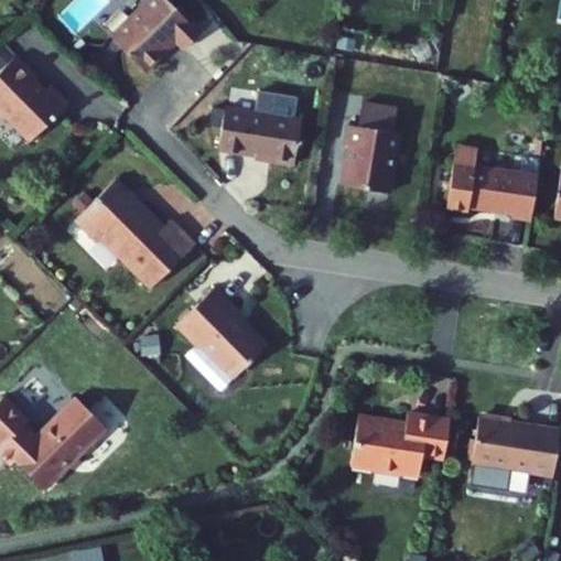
[(195,33),(162,0),(142,0),(106,36),(140,72),(172,41),(180,49),(195,33)]
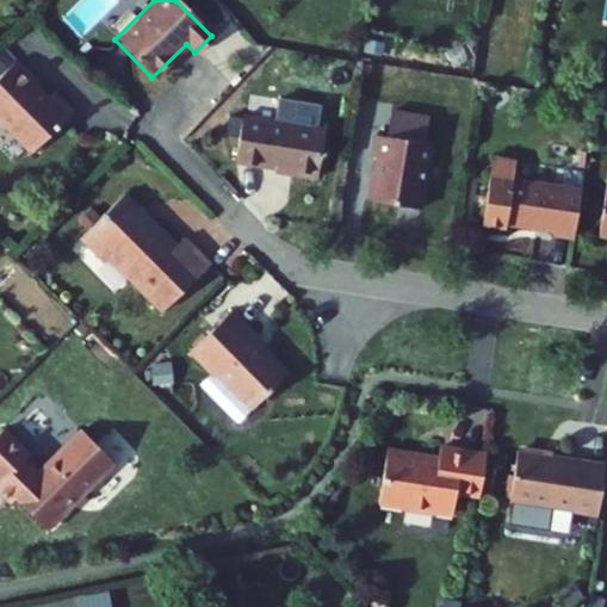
[(32,81),(12,60),(0,70),(0,124),(26,152),(68,112),(53,95),(39,95),(29,85),(32,81)]
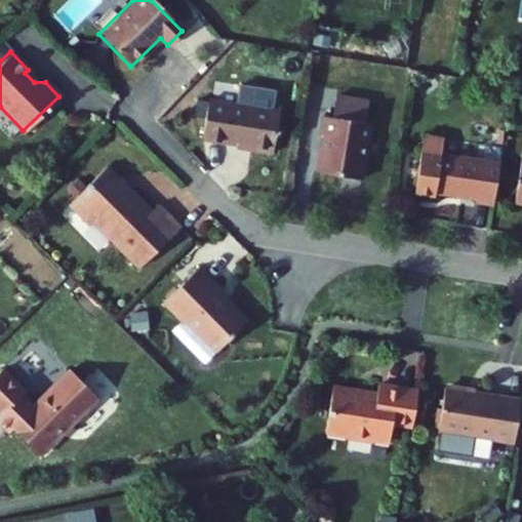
[(236,91),(234,105),(267,109),(268,95),(265,90),(241,87),(236,91)]
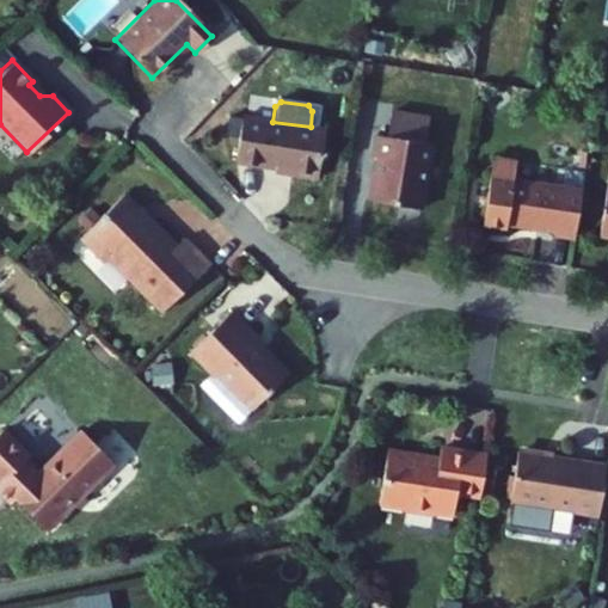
[(423,145),(427,120),(388,114),(386,140),(374,137),(372,160),(376,161),(370,203),(421,210),(430,145),(423,145)]
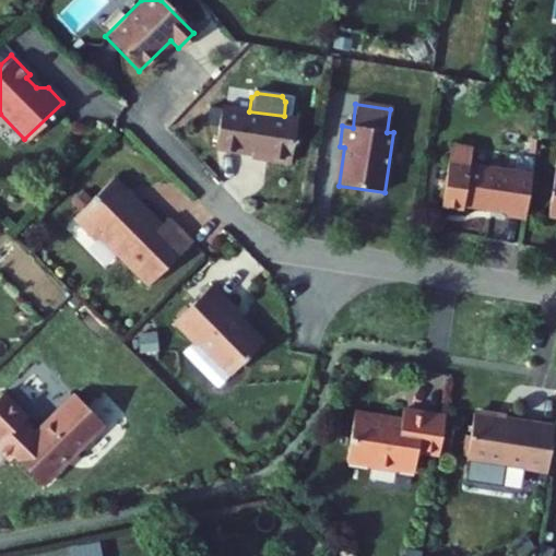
[(249,111),(215,106),(210,148),(259,155),(258,158),(285,162),(288,137),(284,135),(286,117),(284,116),(249,111)]
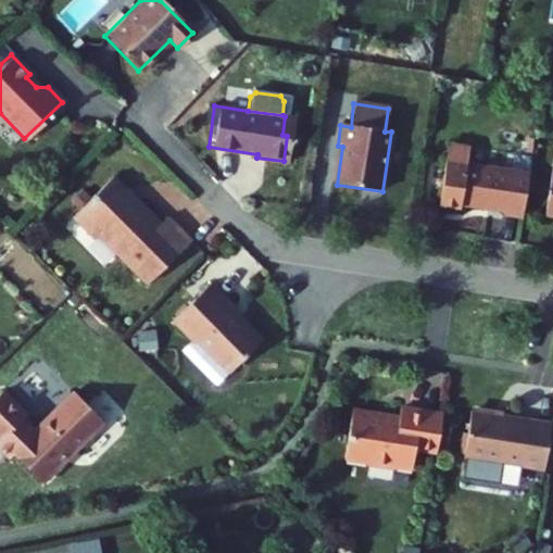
[(461,202),(505,209),(504,212),(524,215),(530,171),(467,162),(469,146),(449,142),(440,202),(461,205),(461,202)]
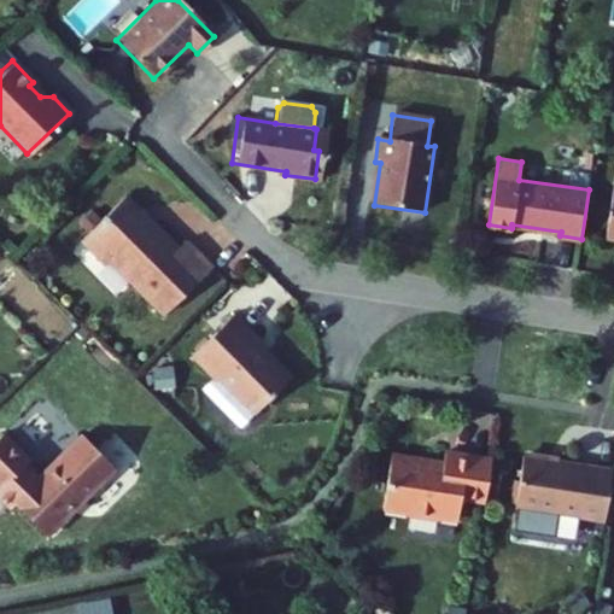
[(94,256),(104,256),(158,313),(208,265),(181,239),(174,247),(122,193),(76,235),(94,256)]
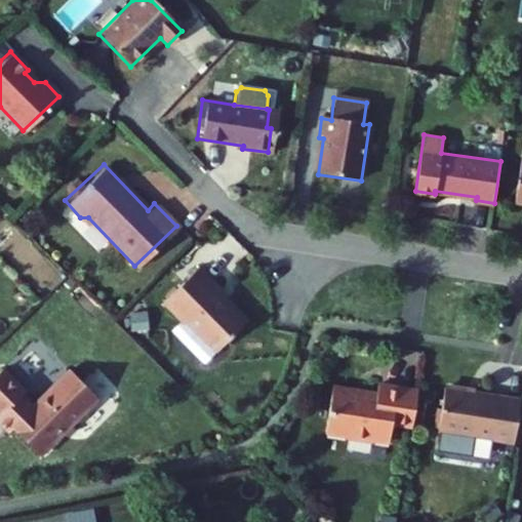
[(65,212),(57,222),(76,237),(83,228),(65,212)]
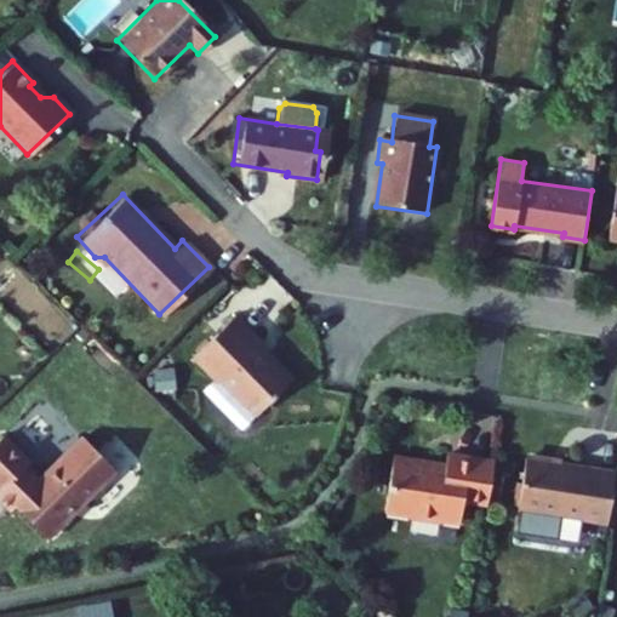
[(112,269),(97,276),(108,300),(123,292),(112,269)]
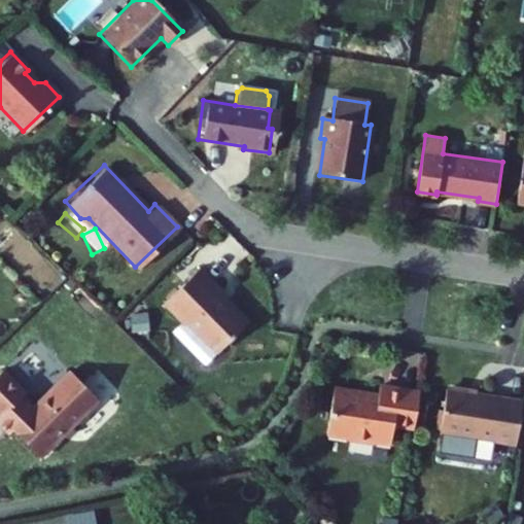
[(198,268),(163,304),(181,321),(185,321),(217,352),(242,327),(242,317),(224,302),(223,303),(217,298),(220,294),(221,293),(221,292),(221,291),(221,290),(220,289),(219,288),(198,268)]
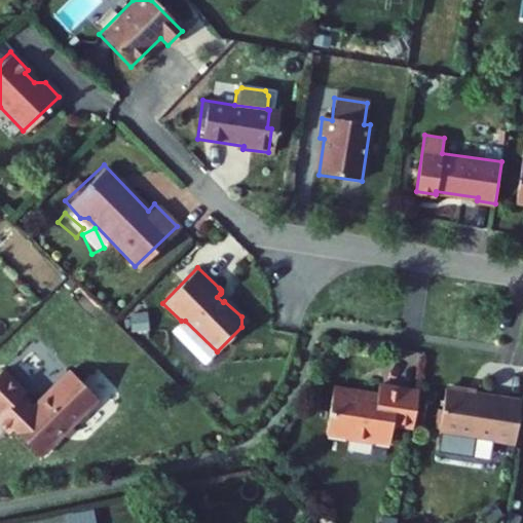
[(11,368),(0,377),(0,408),(4,413),(0,417),(12,432),(15,428),(40,458),(104,406),(78,375),(37,408),(28,397),(32,394),(11,368)]
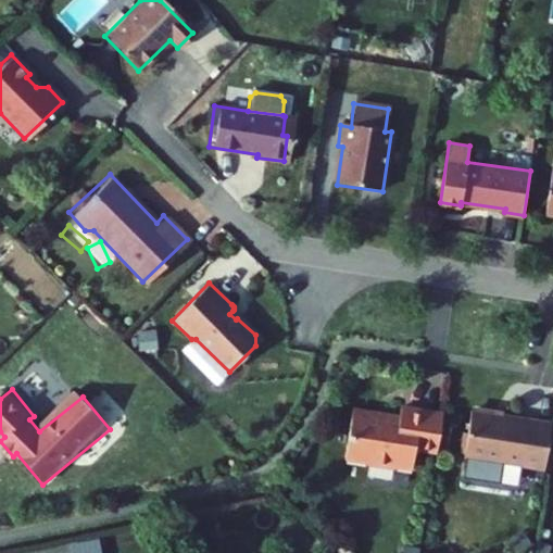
[(439,451),(444,414),(402,407),(401,419),(378,415),(378,414),(354,411),(347,459),(369,462),(368,463),(397,467),(397,466),(414,469),(417,448),(439,451)]
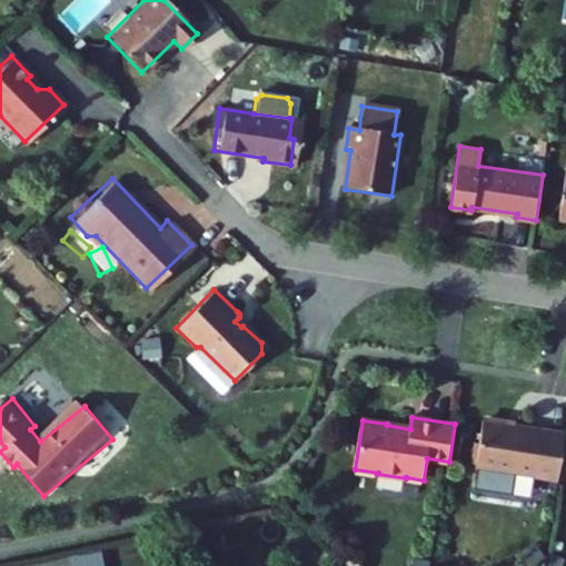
[(565,435),(565,434),(484,421),(477,469),(559,482),(565,435)]
